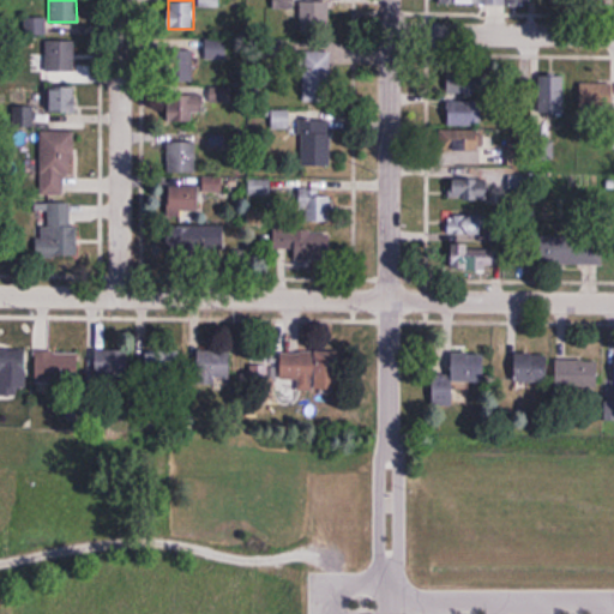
[(329,0),(300,0),(301,34),(330,34),(329,0)]
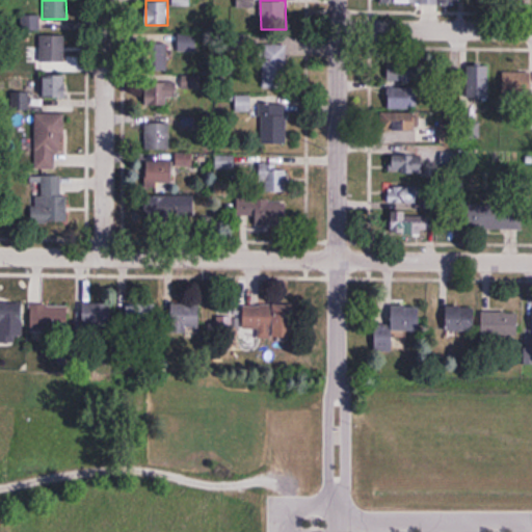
[(40,35),(40,63),(64,63),(64,35),(40,35)]
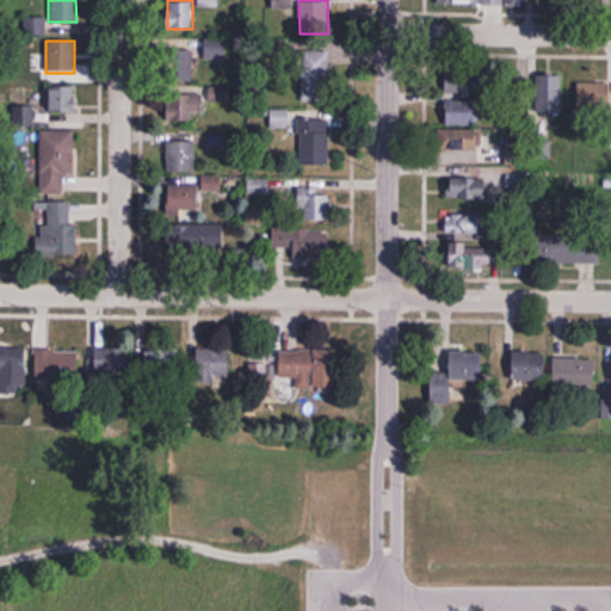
[(168,41),(167,81),(192,81),(192,59),(203,59),(203,41),(168,41)]
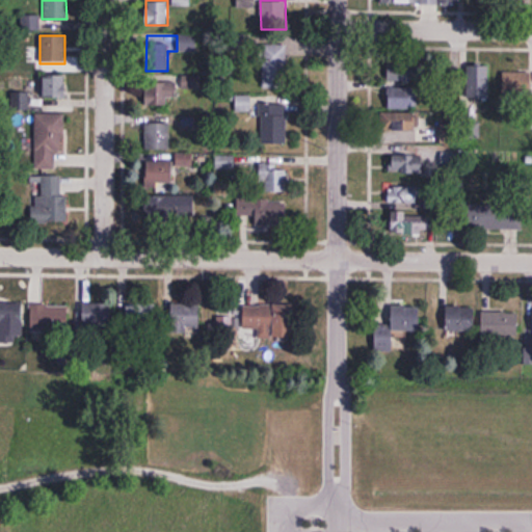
[(287,45),(263,45),(263,89),(287,89),(287,45)]
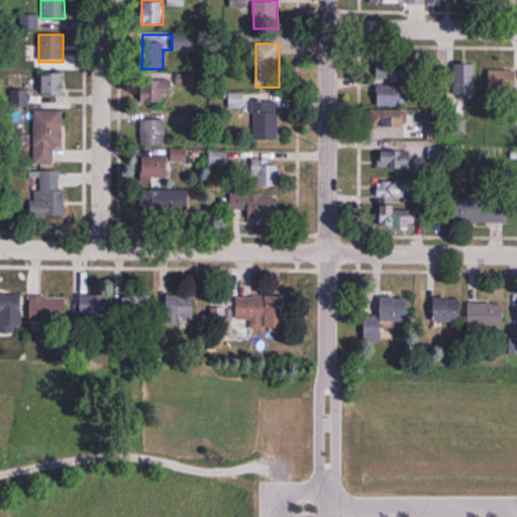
[(476,97),(476,64),(453,64),(453,97),(476,97)]
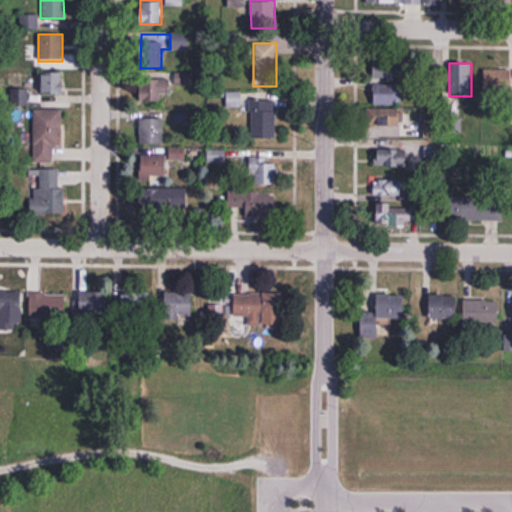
[(511,70),(485,70),(485,92),(511,92),(511,70)]
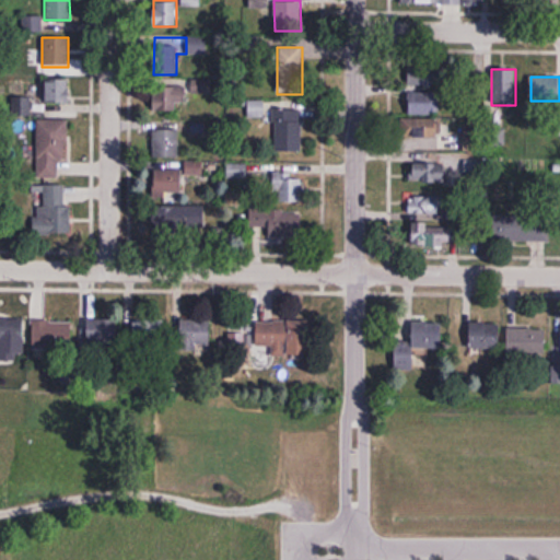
[(46,102),(68,102),(68,80),(46,80),(46,102)]
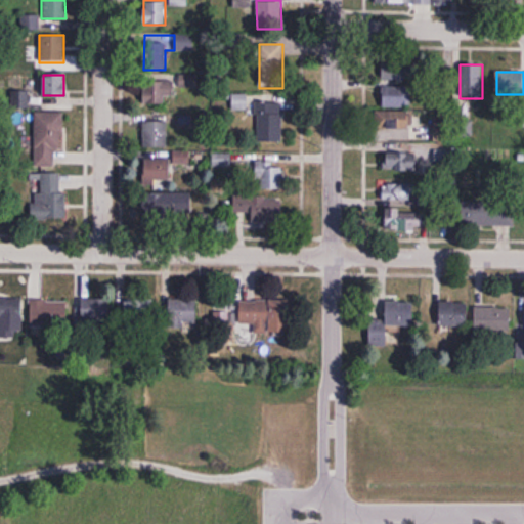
[(166,97),(175,97),(175,82),(141,82),(141,104),(166,104),(166,97)]
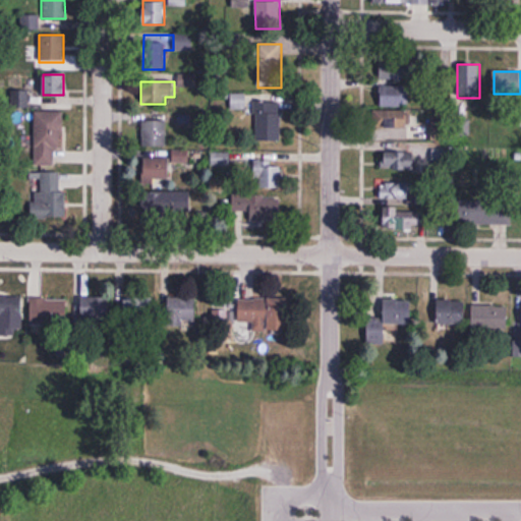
[(381,107),(417,107),(417,85),(381,85),(381,107)]
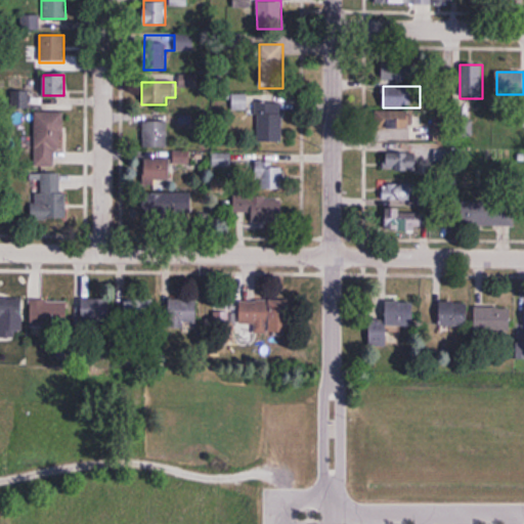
[(246,95),(234,95),(234,110),(246,110),(246,95)]
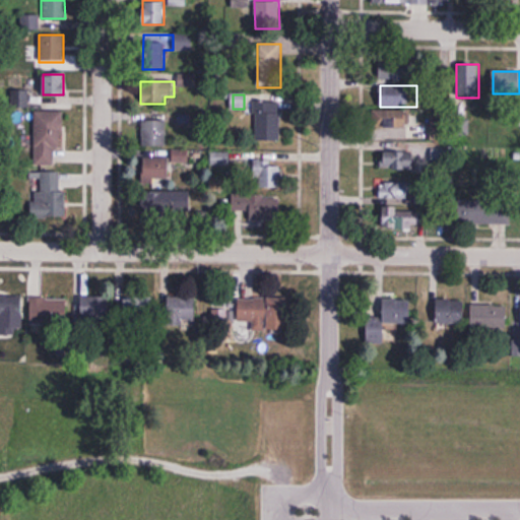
[(255,141),(280,141),(280,101),(255,101),(255,141)]
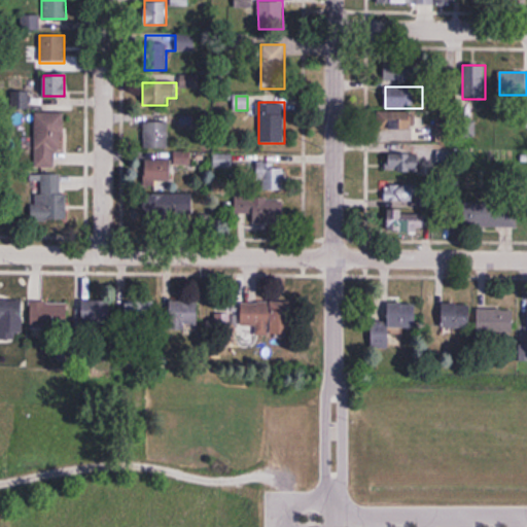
[(388,141),(418,141),(417,112),(381,113),(382,130),(388,130),(388,141)]
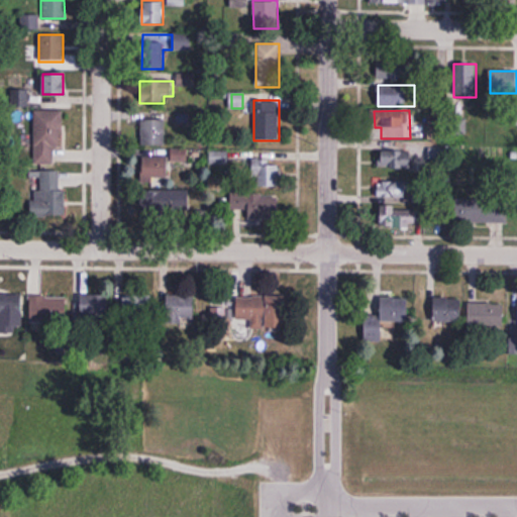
[(60,153),(60,113),(34,113),(34,153),(60,153)]
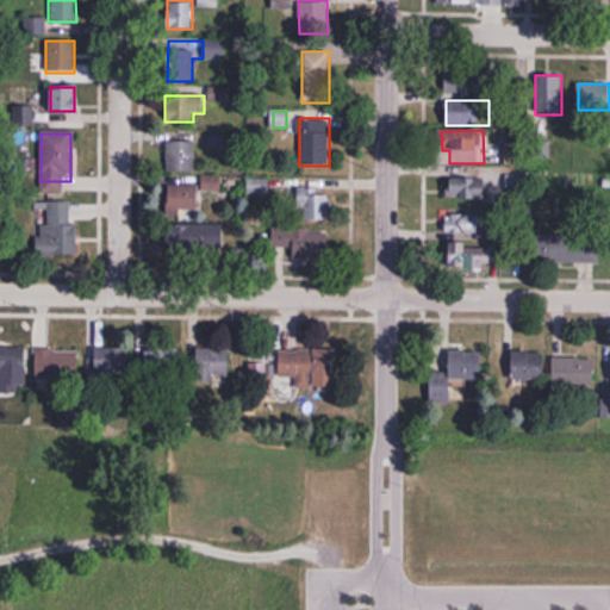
[(166,141),(166,172),(194,172),(194,141),(166,141)]
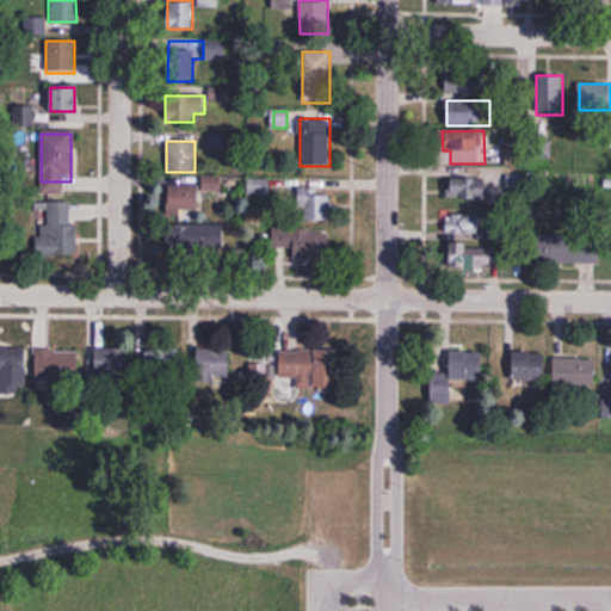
[(204,178),(204,191),(221,191),(221,178),(204,178)]
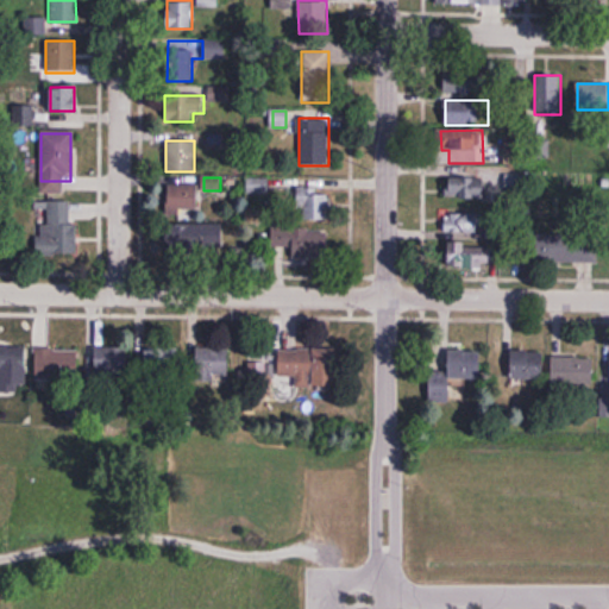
[(487,179),(450,179),(450,201),(487,201),(487,179)]
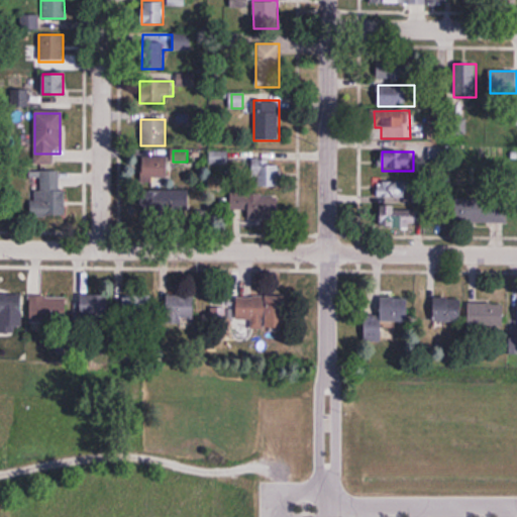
[(142,157),(142,182),(168,182),(168,157),(142,157)]
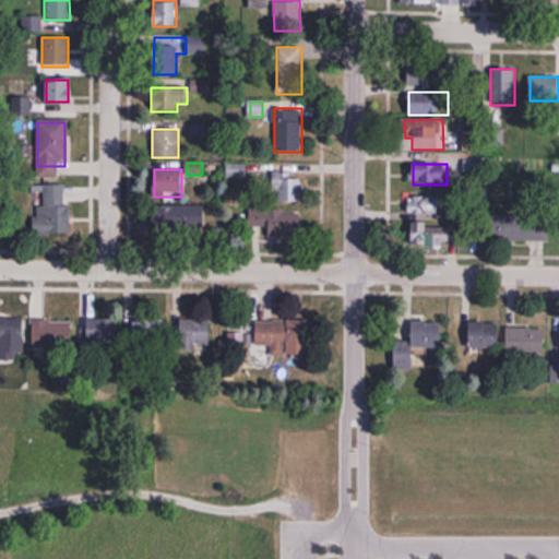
[(292,173),(272,173),(272,202),(301,202),(301,178),(292,178),(292,173)]
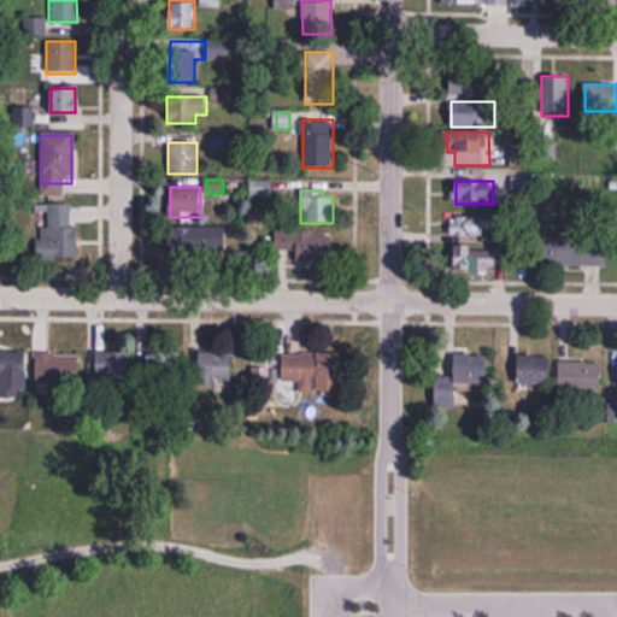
[(48,228),(39,228),(39,256),(75,256),(75,206),(47,206),(48,228)]
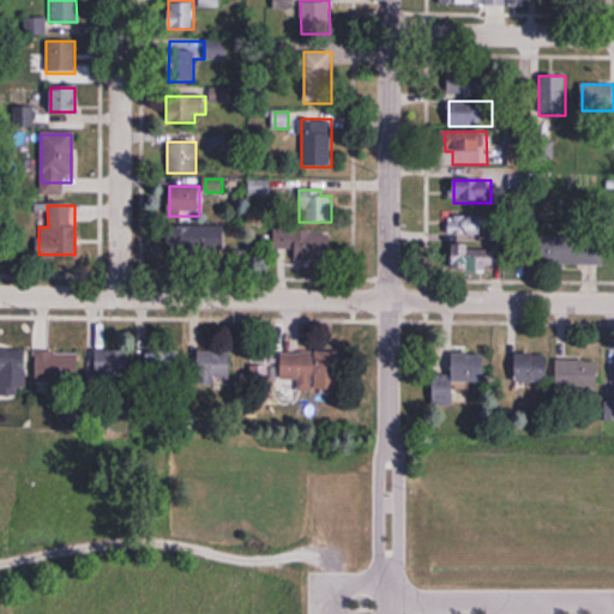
[(489,216),(449,216),(449,235),(489,235),(489,216)]
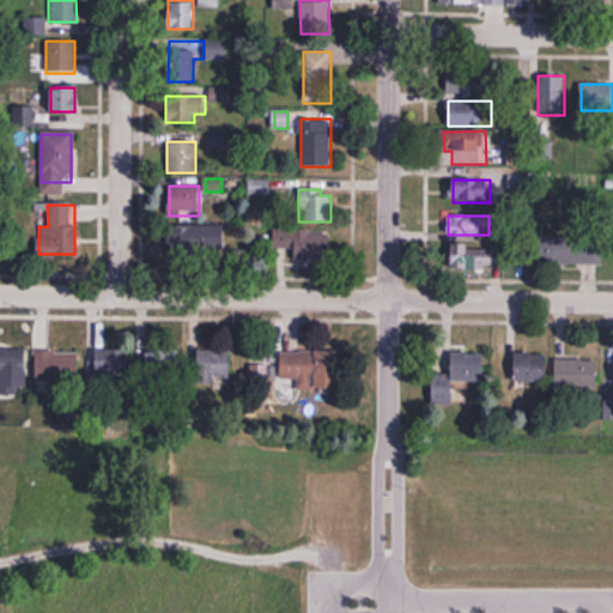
[(168,225),(168,256),(225,256),(225,225),(168,225)]
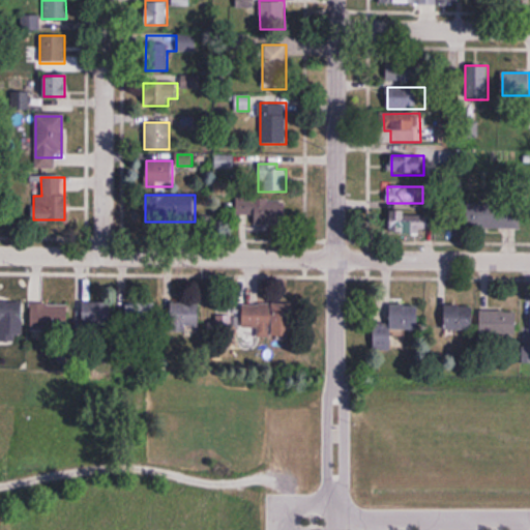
[(237,215),(255,215),(255,226),(285,226),(285,199),(237,199),(237,215)]
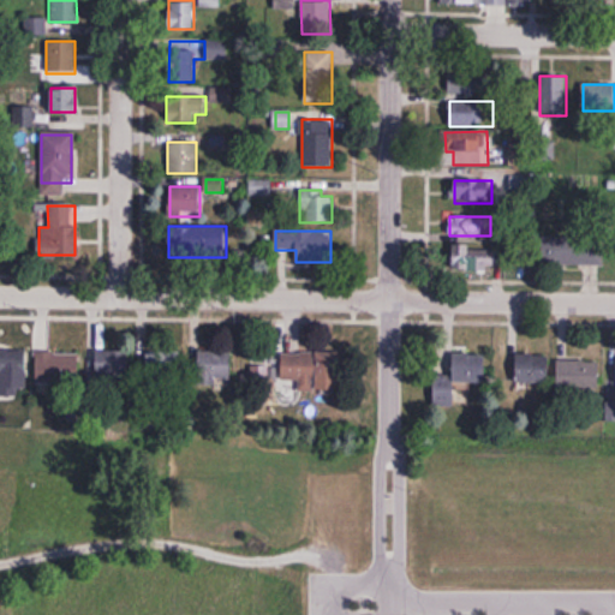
[(604,266),(604,237),(541,236),(541,266),(604,266)]
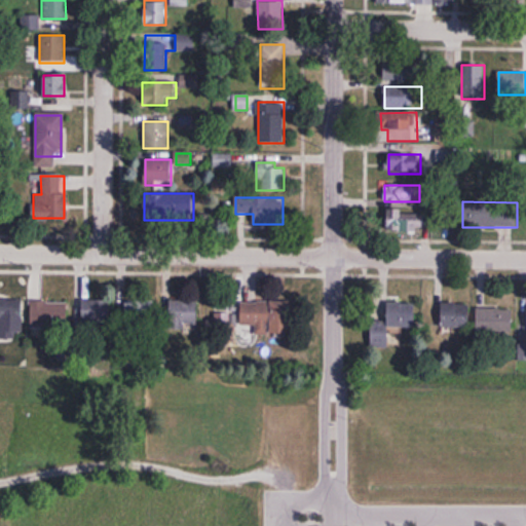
[(387,211),(387,231),(422,232),(422,211),(387,211)]
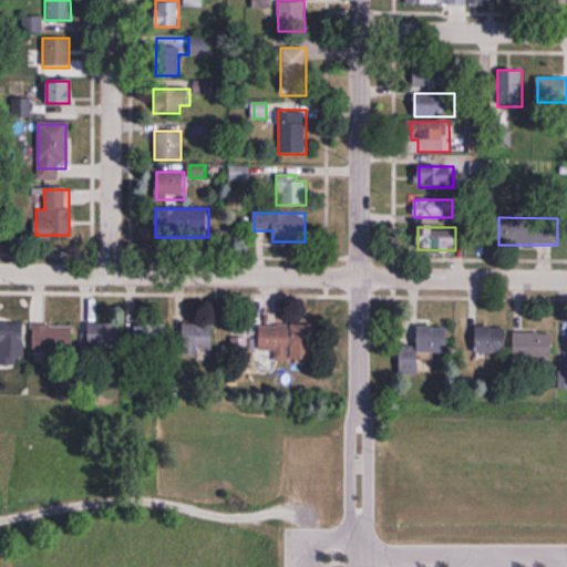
[(24,322),(0,322),(0,366),(24,366),(24,322)]
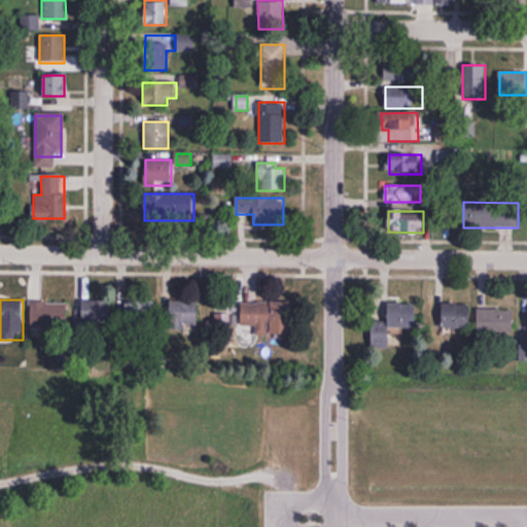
[(110,326),(110,301),(81,301),(81,326),(110,326)]
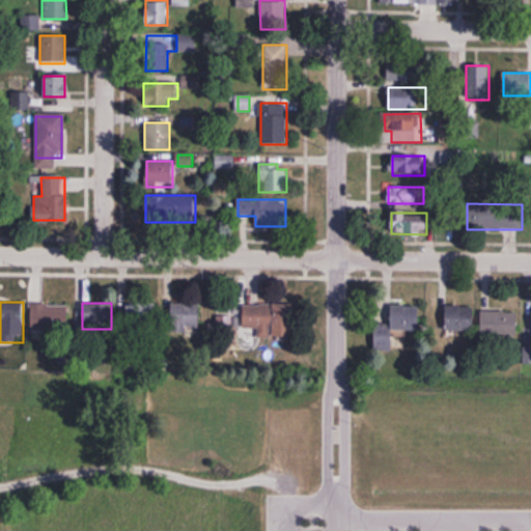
[(171,332),(199,332),(199,303),(171,303),(171,332)]
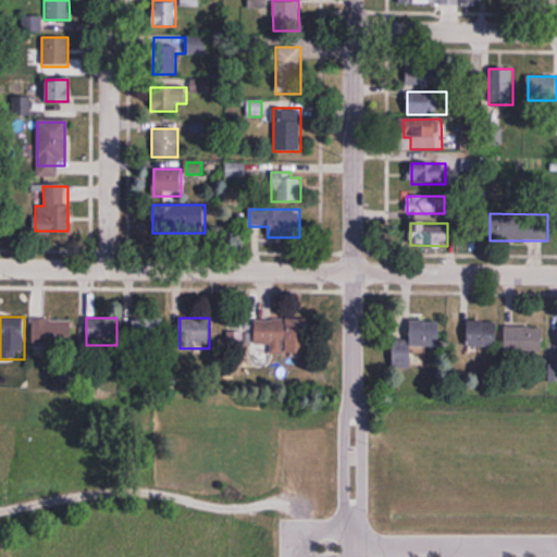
[(163,319),(133,319),(133,343),(163,343),(163,319)]
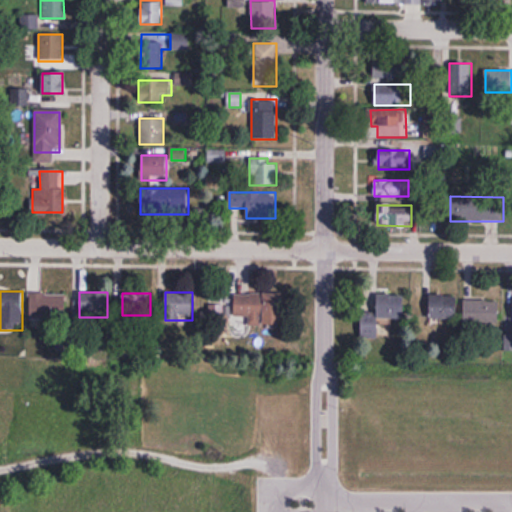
[(249,317),(249,326),(262,326),(261,316),(282,316),(282,294),(234,294),(234,317),(249,317)]
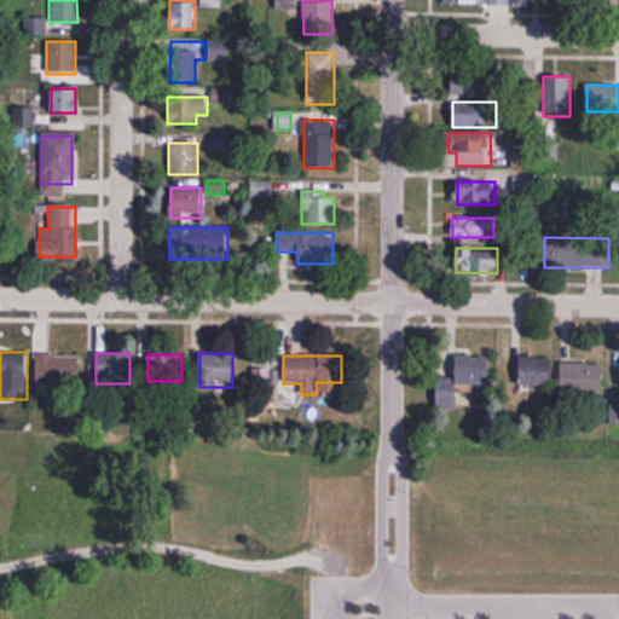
[(35,386),(79,386),(79,357),(35,357),(35,386)]
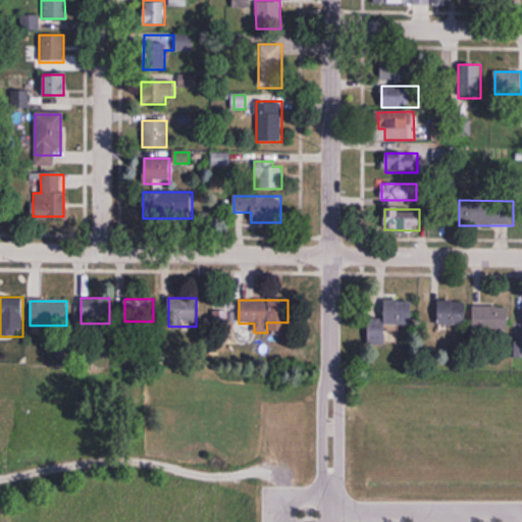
[(385,326),(413,325),(413,301),(382,301),(383,319),(368,319),(368,345),(385,345),(385,326)]
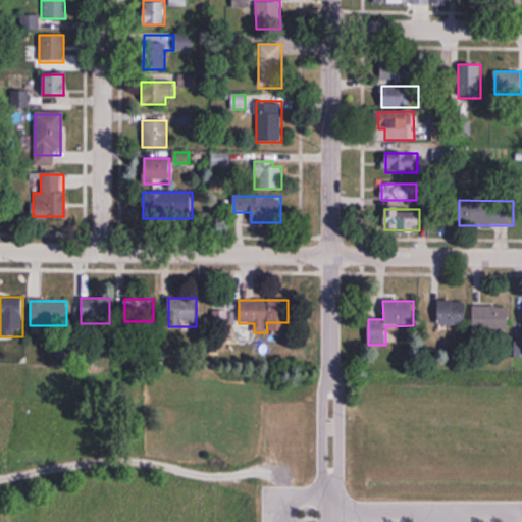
[(466,326),(466,302),(438,302),(438,326),(466,326)]
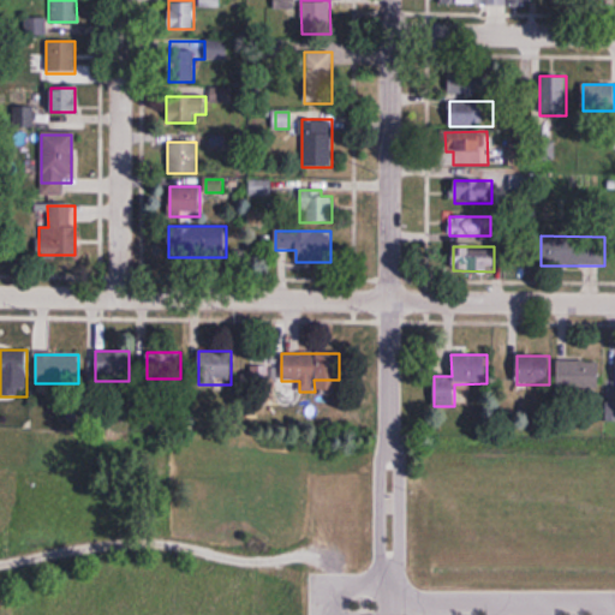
[(598,390),(598,360),(556,360),(556,390),(598,390)]
